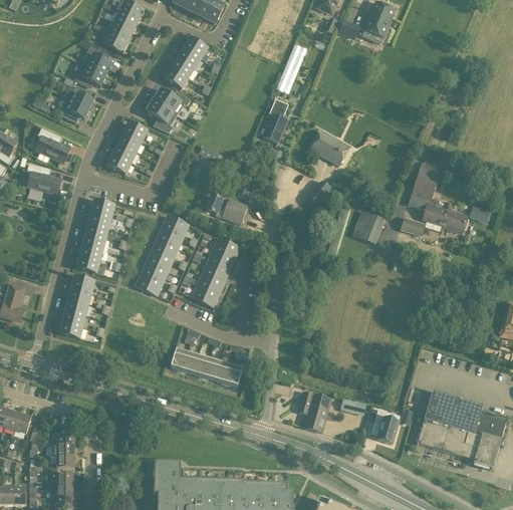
[(13,0),(10,6),(16,10),(19,3),(13,0)]
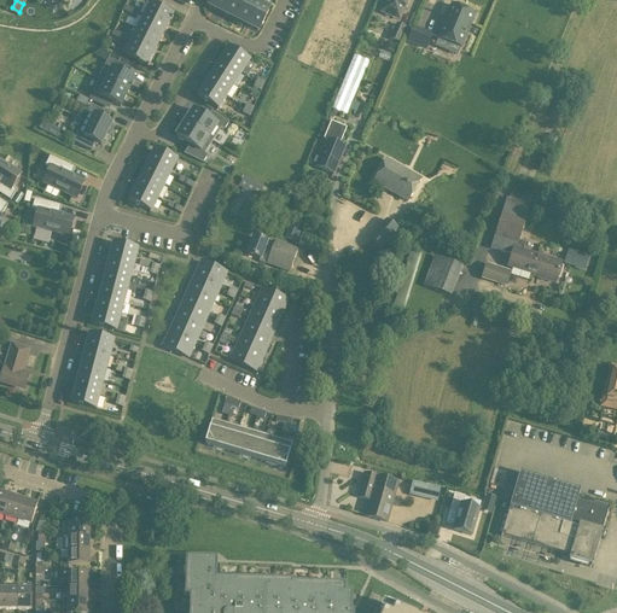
[(234,15),(240,0),(225,0),(222,7),(234,15)]
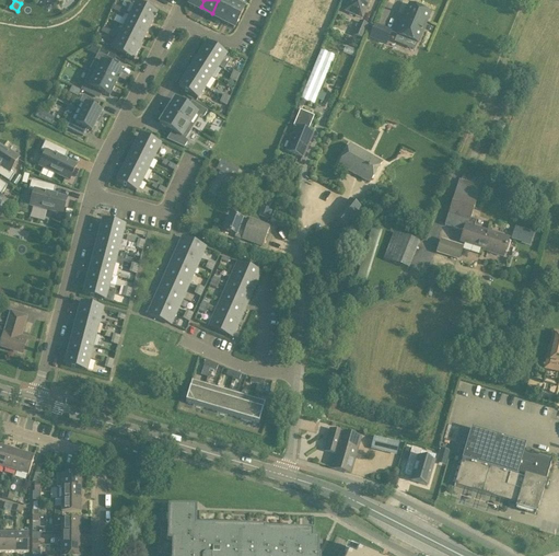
[(218,0),(212,13),(223,19),(233,0),(218,0)]
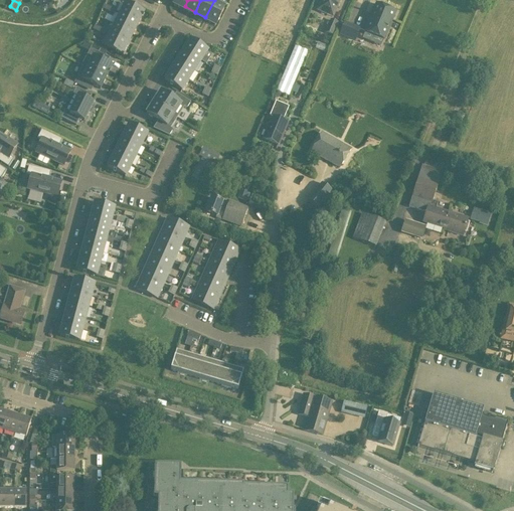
[(225,5),(216,0),(214,0),(205,17),(216,22),(225,5)]
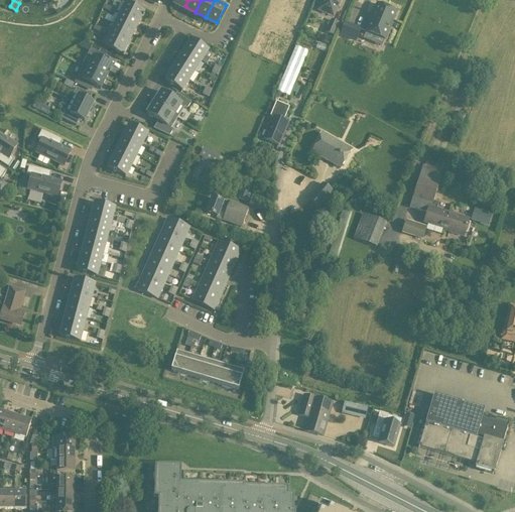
[(322,0),(320,3),(336,10),(340,0),(322,0)]
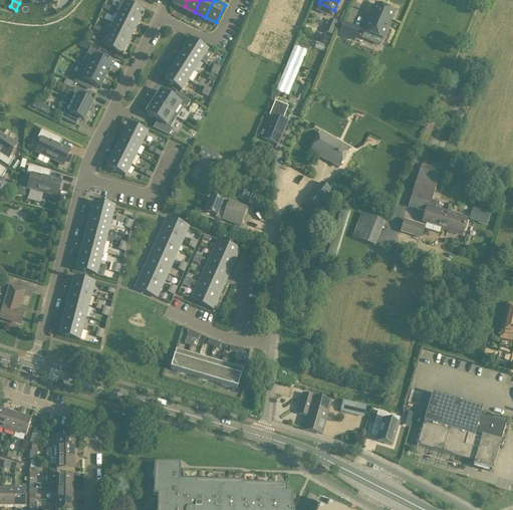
[(376,0),(364,28),(383,36),(395,8),(376,0)]
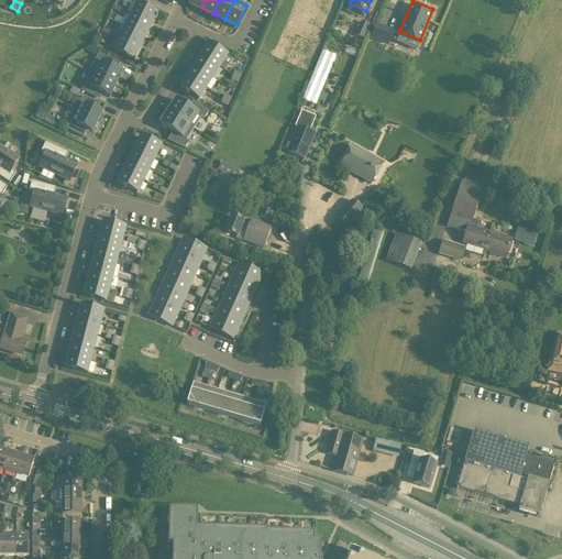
[(157,11),(138,1),(132,12),(151,22),(157,11)]
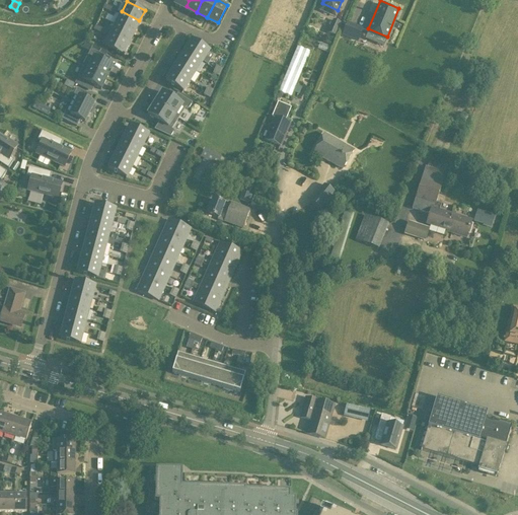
[(134,31),(139,20),(122,11),(117,22),(134,31)]
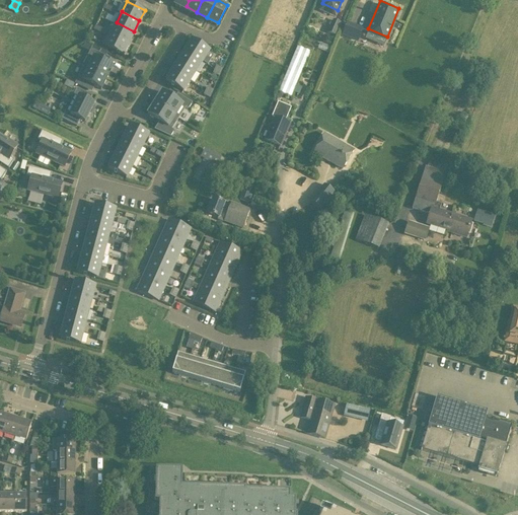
[(334,16),(327,29),(336,32),(342,19),(334,16)]
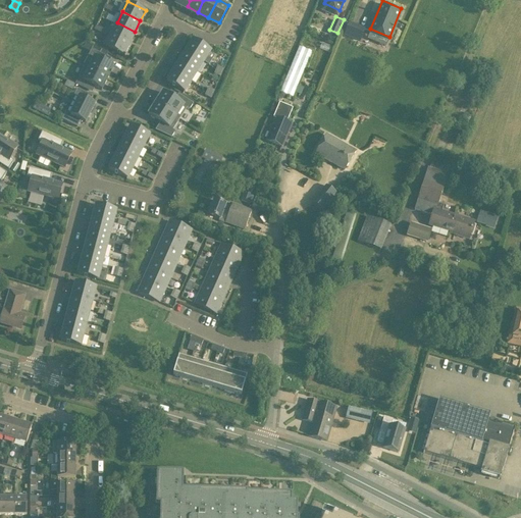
[(345,31),(360,38),(365,27),(350,19),(345,31)]
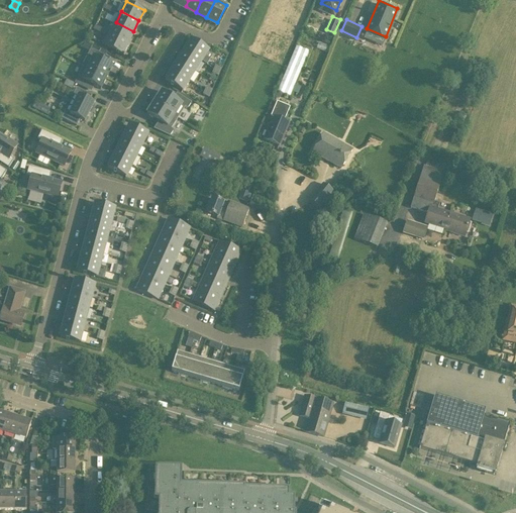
[(133,31),(116,22),(111,32),(128,41),(133,31)]
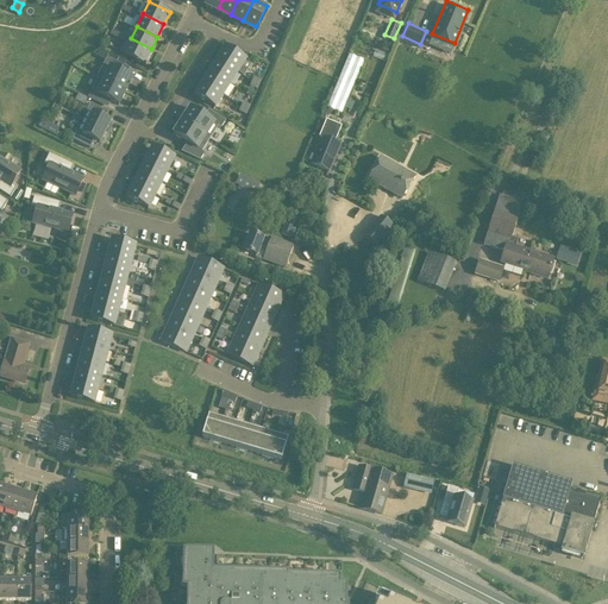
[(151,49),(131,38),(124,51),(145,61),(151,49)]
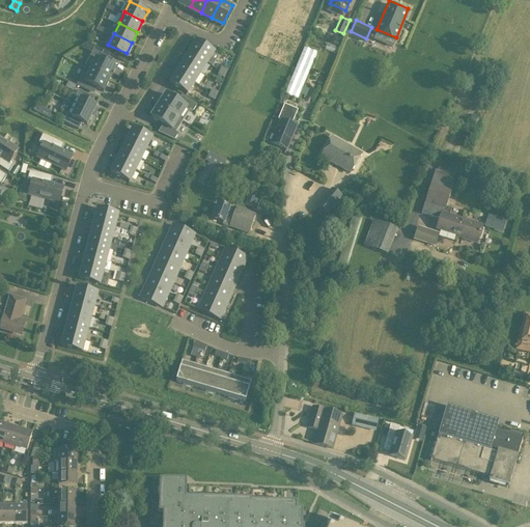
[(214,50),(197,38),(191,49),(207,59),(214,50)]
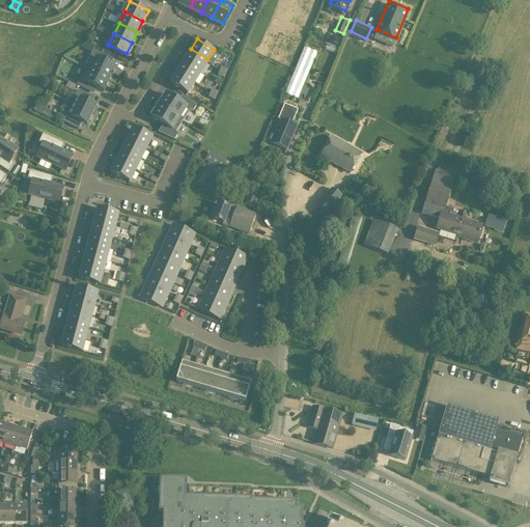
[(338,51),(340,45),(328,40),(326,46),(338,51)]
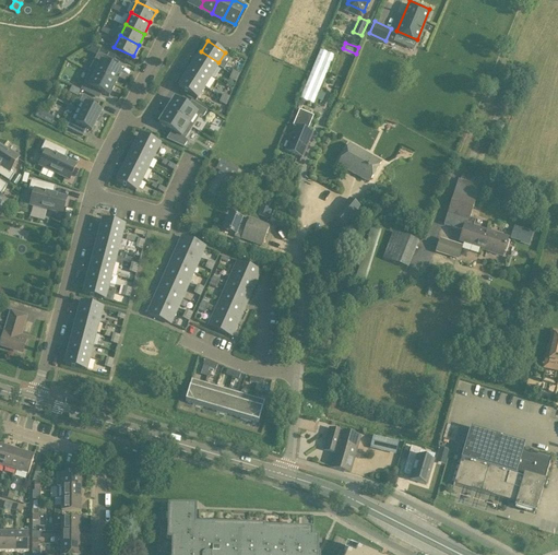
[(300,95),(313,101),(334,52),(321,47),(300,95)]
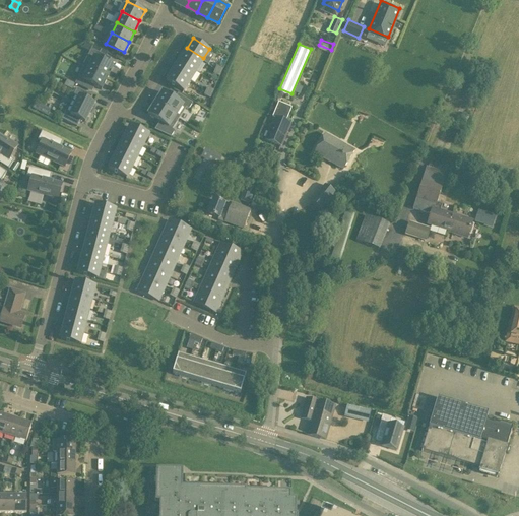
[(110,55),(92,46),(83,63),(84,63),(108,75),(114,64),(107,60),(110,55)]
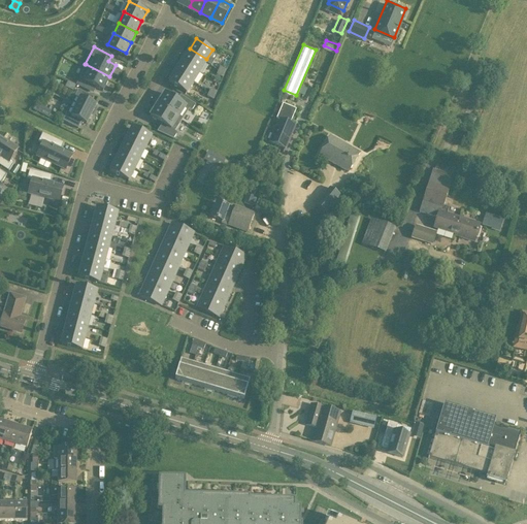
[(206,59),(190,48),(183,59),(200,69),(206,59)]
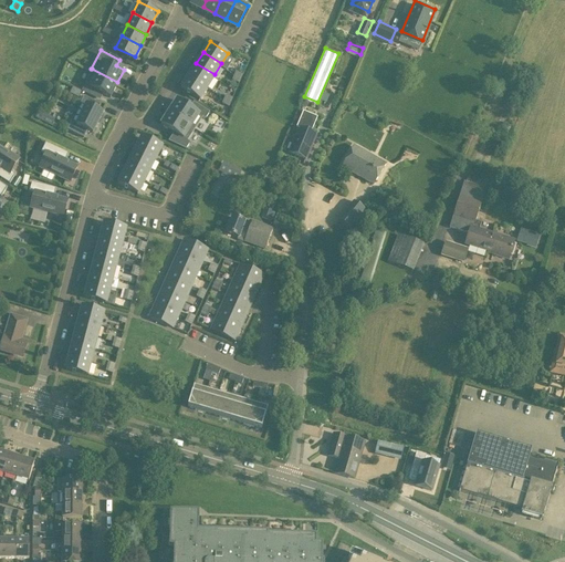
[(208,85),(215,74),(196,63),(189,73),(208,85)]
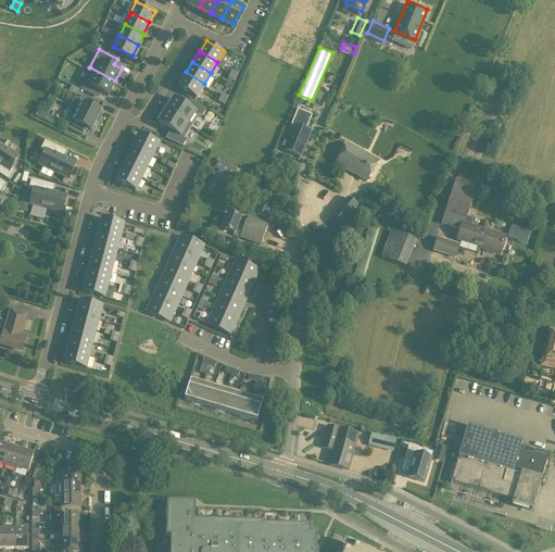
[(90,67),(80,86),(95,93),(98,87),(109,92),(115,80),(90,67)]
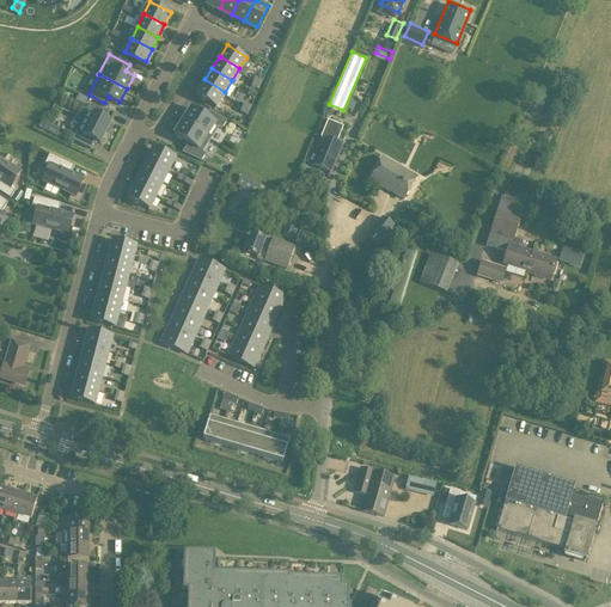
[(225,92),(205,79),(197,91),(217,104),(225,92)]
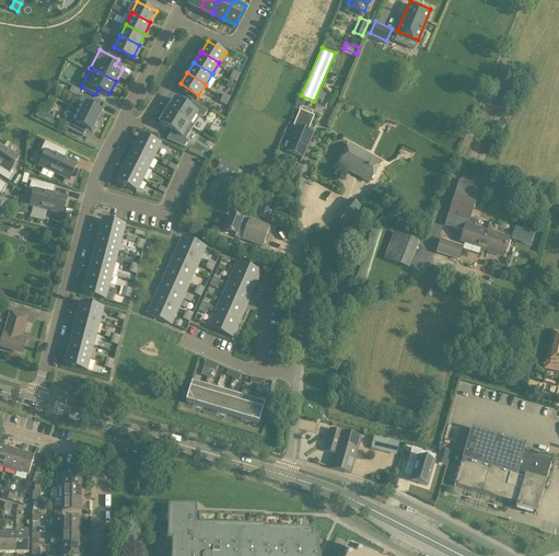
[(78,93),(81,87),(72,82),(69,89),(78,93)]
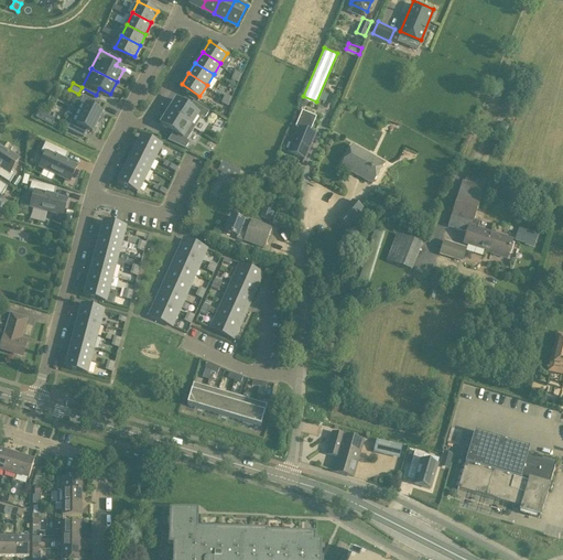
[(77,119),(72,117),(67,126),(84,133),(88,126),(93,128),(103,109),(98,107),(101,100),(84,92),(80,99),(86,103),(77,119)]
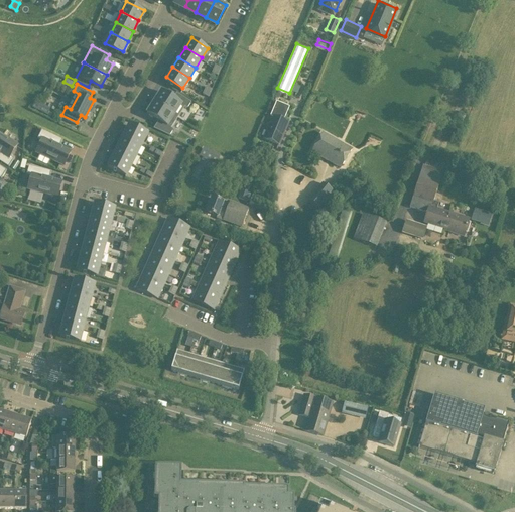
[(157,90),(152,97),(178,113),(185,103),(187,104),(191,98),(177,89),(173,95),(161,87),(159,92),(157,90)]
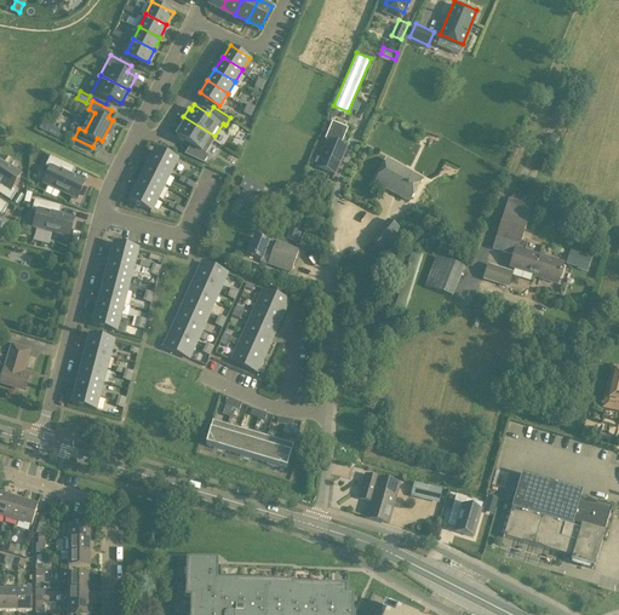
[(215,136),(183,116),(178,125),(181,126),(177,131),(191,141),(185,150),(205,159),(208,151),(206,149),(215,136)]
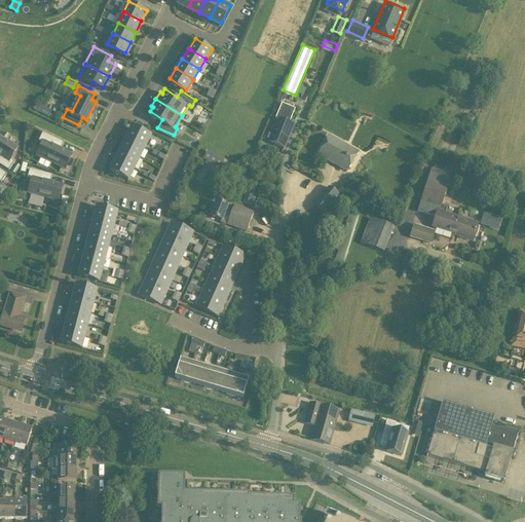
[(277,116),(268,138),(285,144),(294,122),(289,120),(295,105),(282,100),(275,115),(277,116)]
